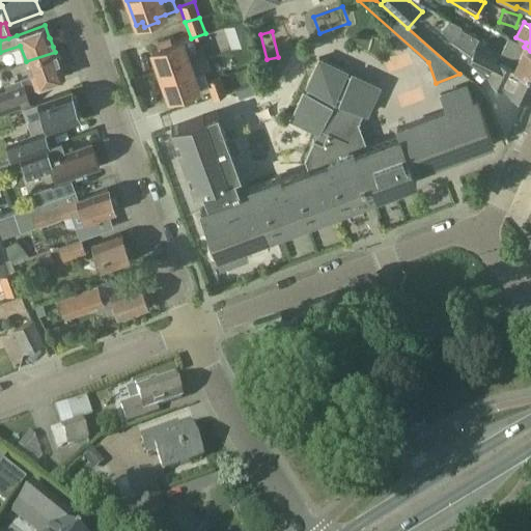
[(159,73),(189,62),(185,52),(194,49),(190,36),(172,43),(170,38),(156,44),(157,49),(151,50),(159,73)]
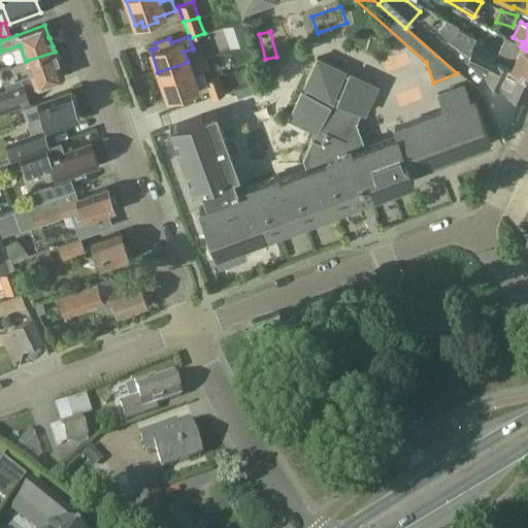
[(527,51),(503,37),(495,55),(494,58),(527,73),(527,51)]
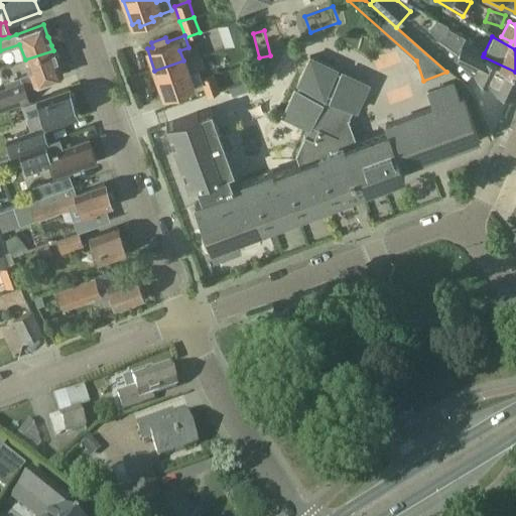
[(515,72),(499,65),(489,59),(483,56),(484,53),(462,42),(458,52),(480,62),(475,75),(488,86),(515,99),(515,72)]
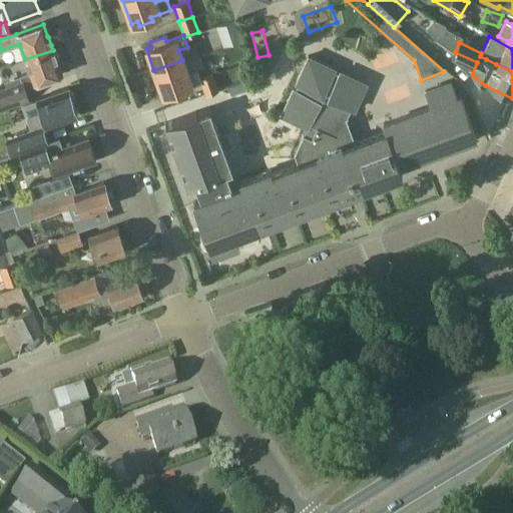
[(29,73),(21,76),(23,84),(24,86),(33,83),(33,84),(61,74),(57,62),(56,61),(54,52),(53,51),(53,50),(25,59),(29,73)]
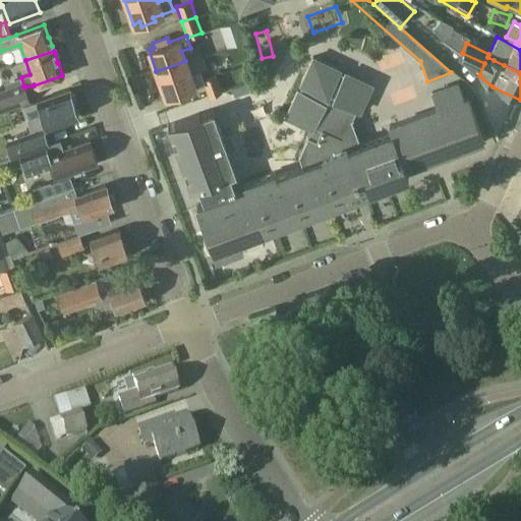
[(205,201),(195,205),(215,255),(242,244),(239,236),(408,174),(406,168),(483,139),(467,97),(465,98),(459,82),(431,94),(437,108),(390,125),(393,132),(348,149),(347,146),(345,147),(343,138),(367,84),(314,59),(289,113),(331,132),(337,150),(322,155),(323,158),(277,175),(275,171),(243,183),(245,187),(237,189),(231,173),(238,171),(226,136),(233,133),(231,124),(222,127),(214,107),(169,122),(192,187),(198,185),(205,201)]
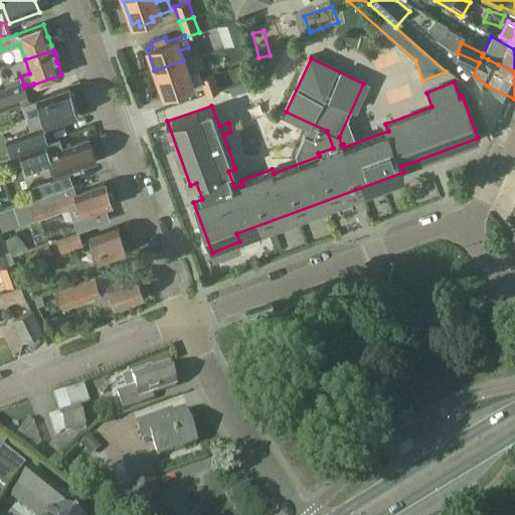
[(183,60),(154,70),(163,95),(170,93),(171,98),(184,93),(183,88),(201,81),(197,70),(187,73),(183,60)]
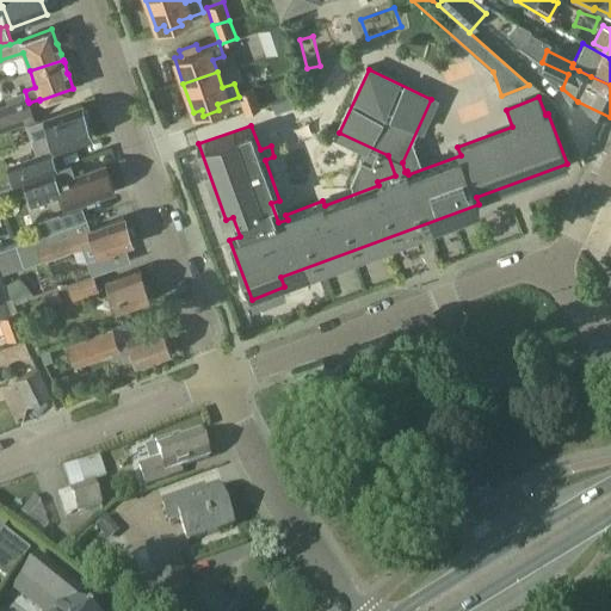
[(253,87),(238,93),(246,113),(260,107),(253,87)]
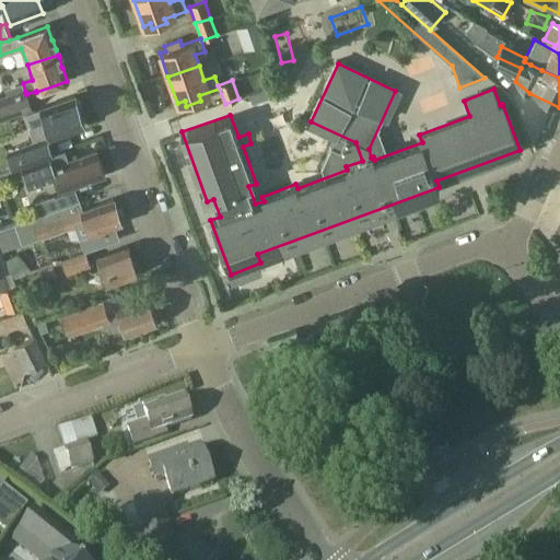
[(0,118),(32,108),(25,92),(0,101),(0,118)]
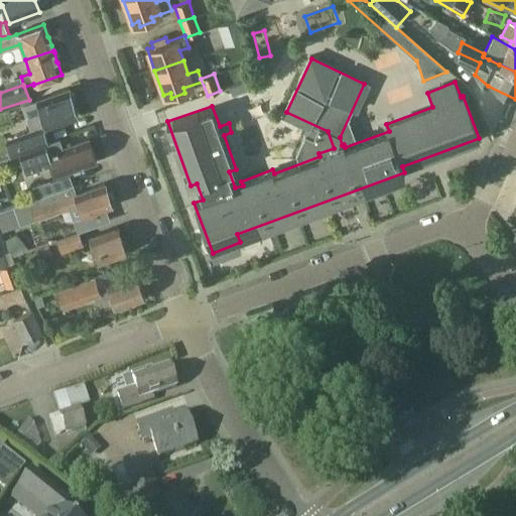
[(42,129),(78,117),(69,90),(37,101),(41,114),(26,119),(31,131),(8,139),(12,155),(20,152),(47,142),(42,129)]
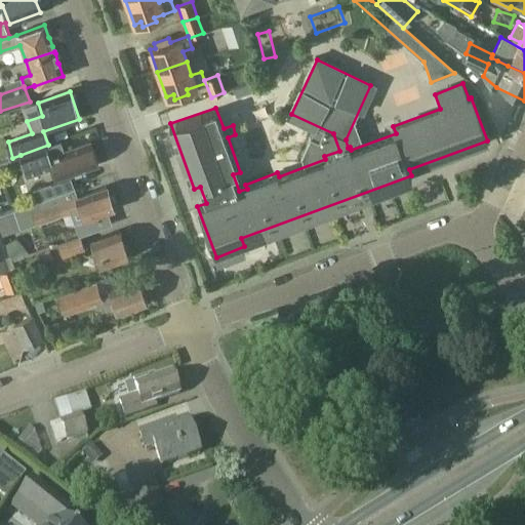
[(48,145),(21,155),(28,175),(52,167),(56,178),(98,164),(90,142),(64,151),(61,140),(48,145)]
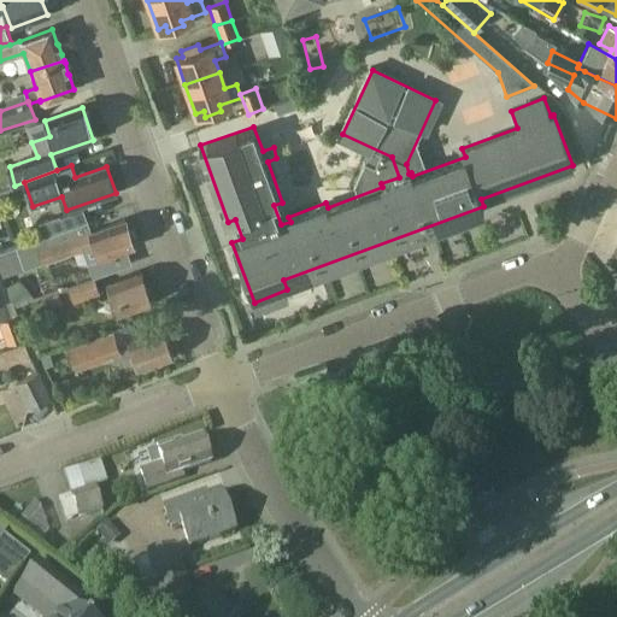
[(82,210),(63,217),(68,229),(84,223),(87,222),(82,210)]
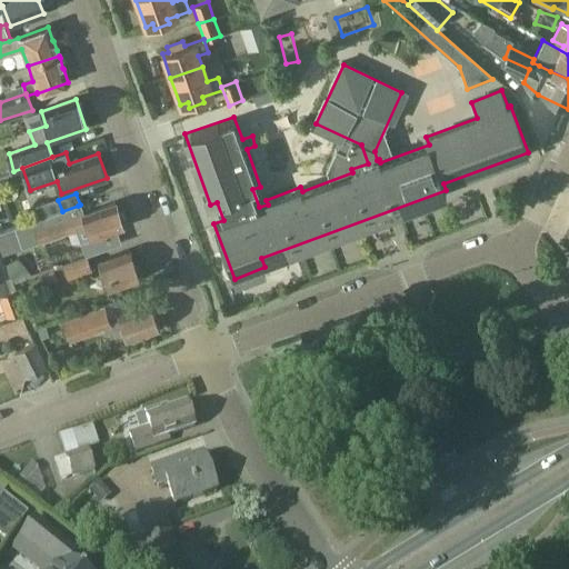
[(122,228),(113,203),(81,215),(78,206),(62,211),(13,228),(21,250),(85,227),(89,239),(122,228)]
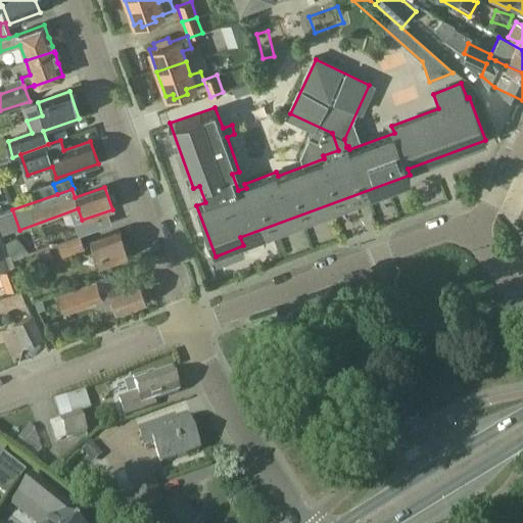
[(97,268),(127,257),(117,232),(89,242),(97,268)]
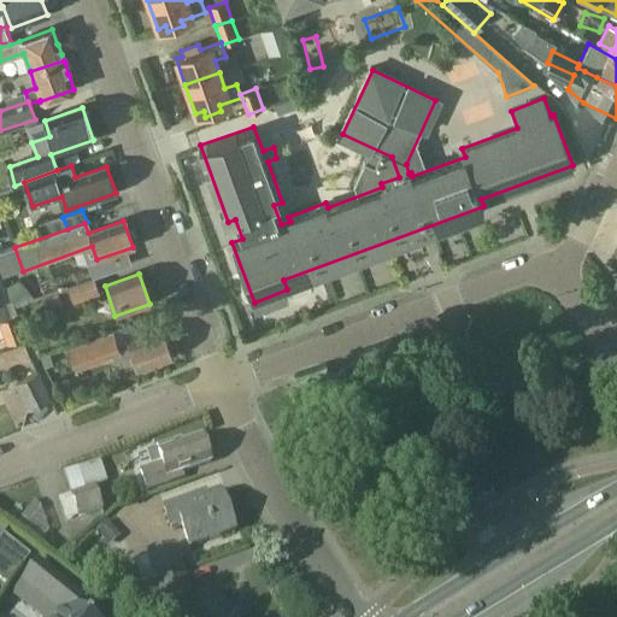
[(71,301),(98,293),(93,278),(66,288),(71,301)]
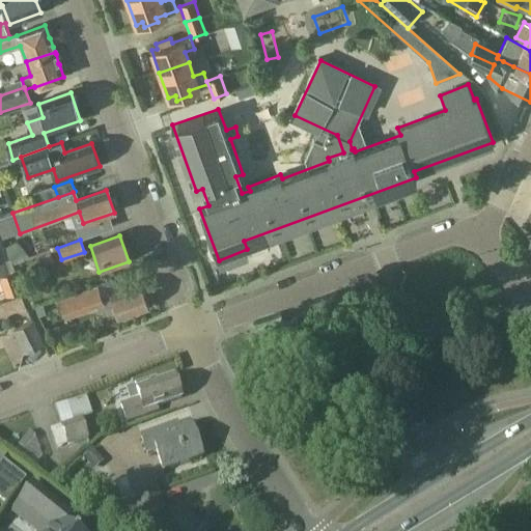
[(11,258),(23,254),(18,241),(6,244),(11,258)]
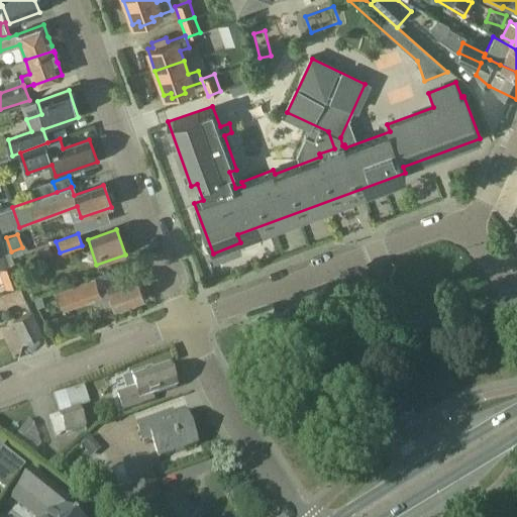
[(14,264),(0,269),(0,272),(6,289),(21,283),(14,264)]
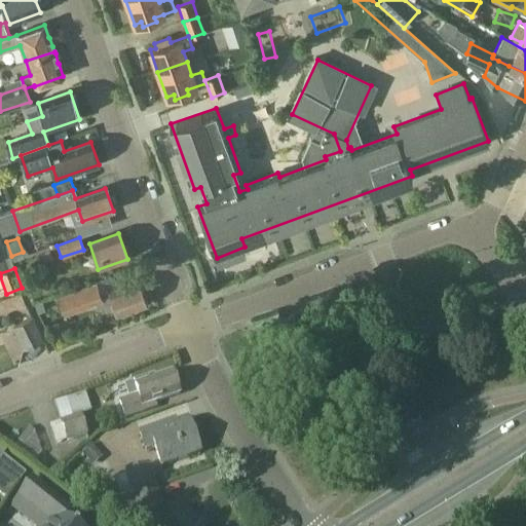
[(118,314),(147,304),(139,280),(110,290),(118,314)]
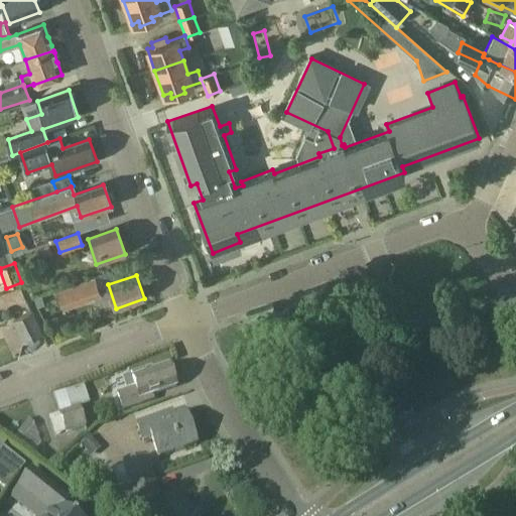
[(65,307),(100,294),(94,277),(57,290),(65,307)]
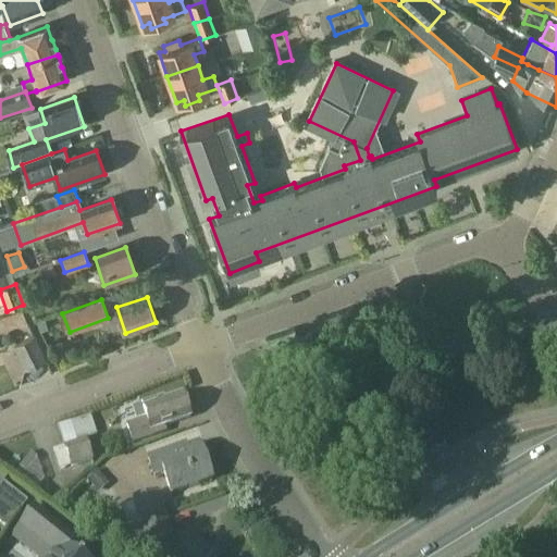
[(45,320),(36,323),(41,333),(48,330),(45,320)]
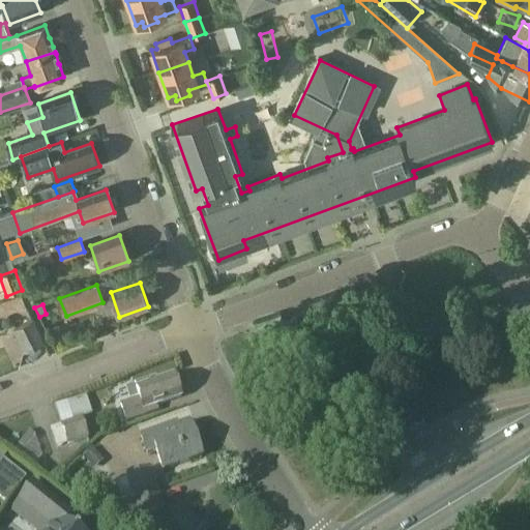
[(24,351),(42,342),(32,319),(13,328),(24,351)]
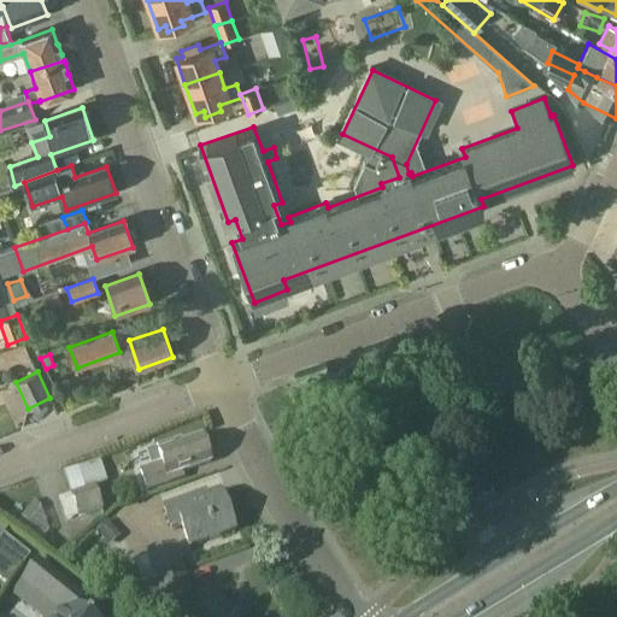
[(148,491),(183,479),(181,474),(210,463),(201,438),(157,453),(160,463),(141,470),(148,491)]
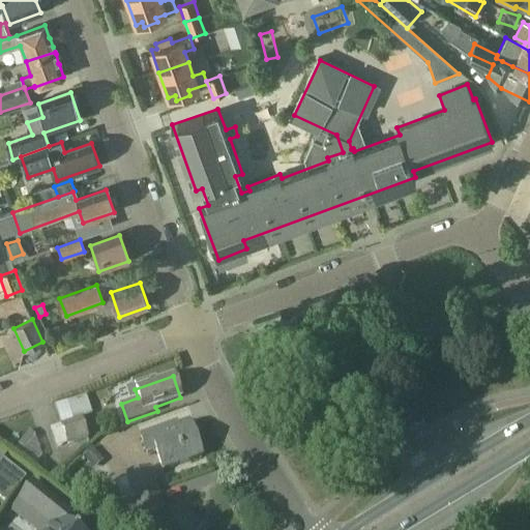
[(68,445),(87,439),(81,419),(62,427),(68,445)]
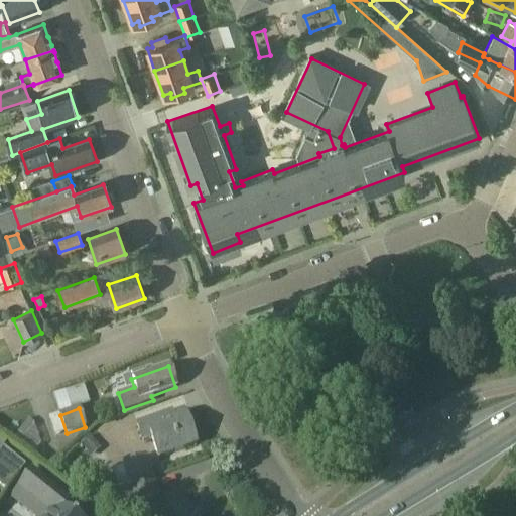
[(172,419),(170,413),(134,426),(140,443),(151,439),(158,459),(196,445),(184,415),(172,419)]
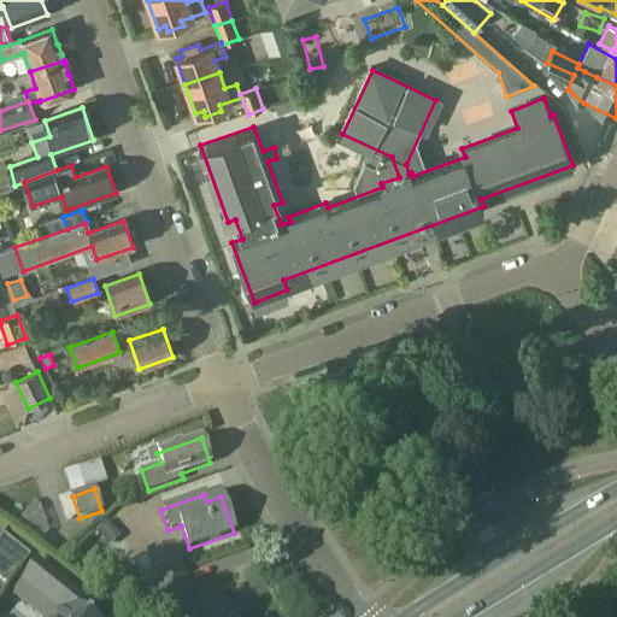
[(29,509),(13,529),(21,534),(36,513),(29,509)]
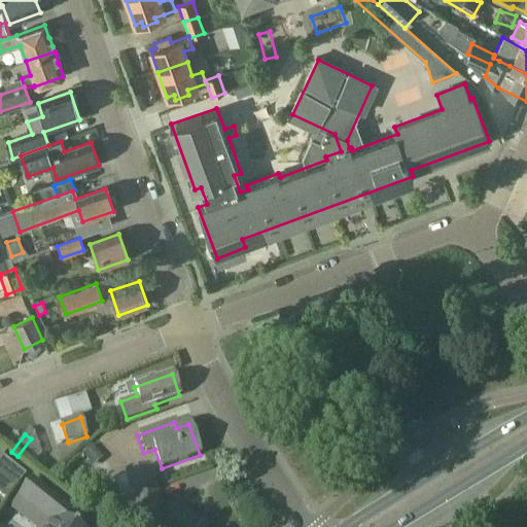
[(93,466),(102,458),(92,447),(82,455),(93,466)]
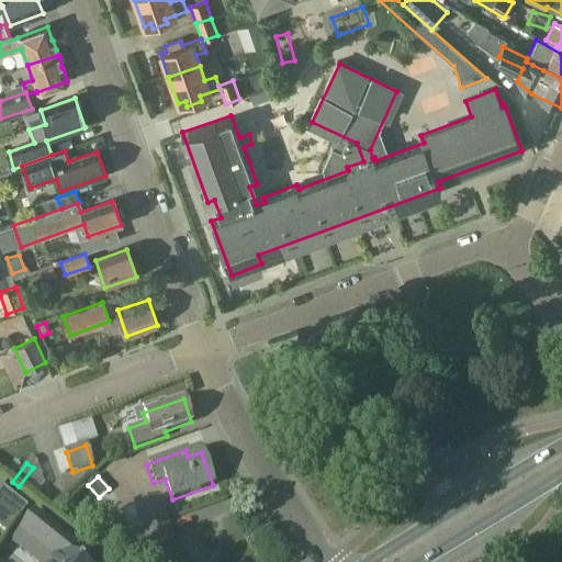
[(35,482),(41,501),(71,491),(68,482),(48,489),(45,479),(35,482)]
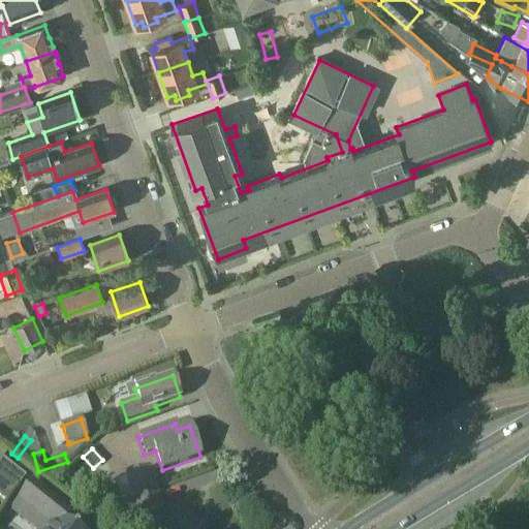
[(0,462),(0,478),(16,491),(26,477),(2,460),(0,462)]
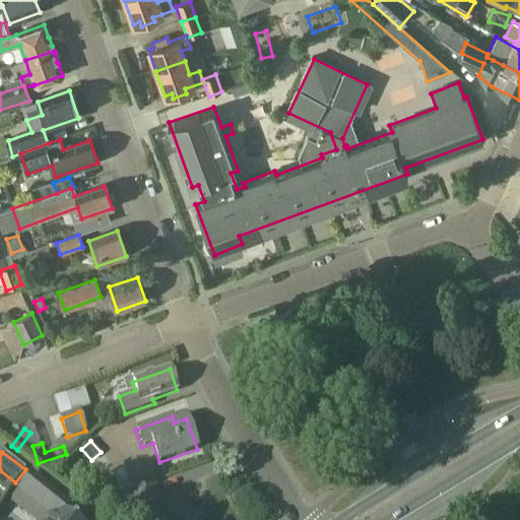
[(132,489),(153,480),(146,461),(125,468),(132,489)]
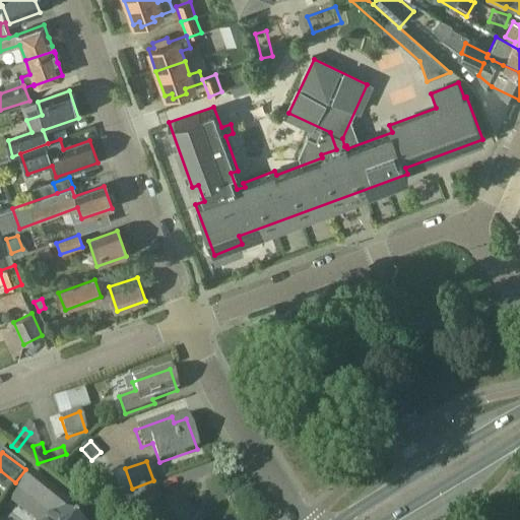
[(0,489),(6,494),(15,482),(0,470),(0,489)]
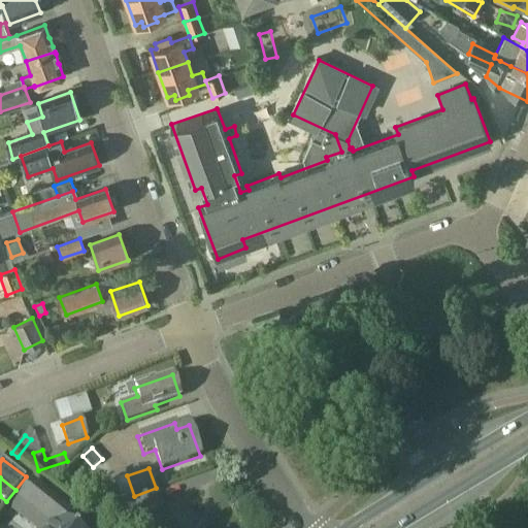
[(68,527),(61,522),(68,512),(32,484),(10,512),(31,527),(68,527)]
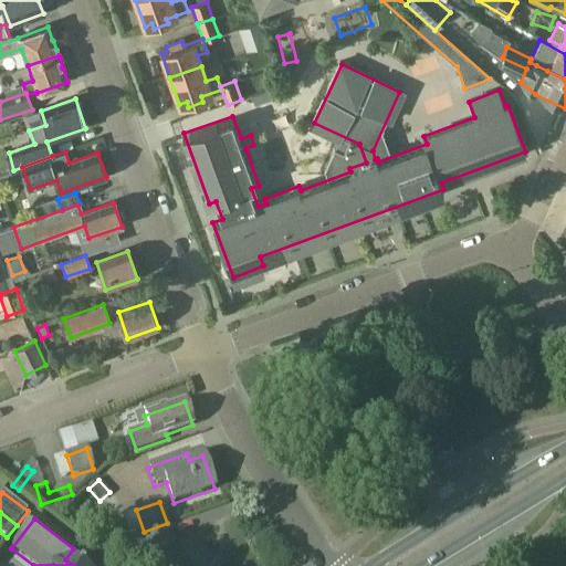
[(167,523),(144,532),(150,552),(175,544),(167,523)]
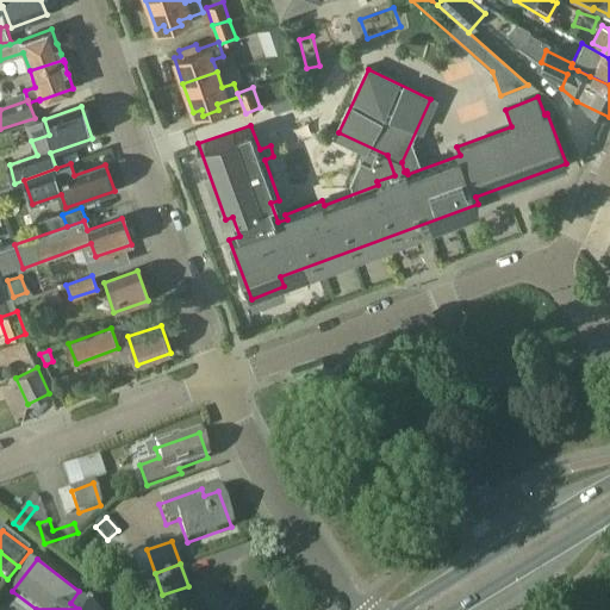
[(237,609),(204,585),(191,603),(199,609),(198,609),(237,609)]
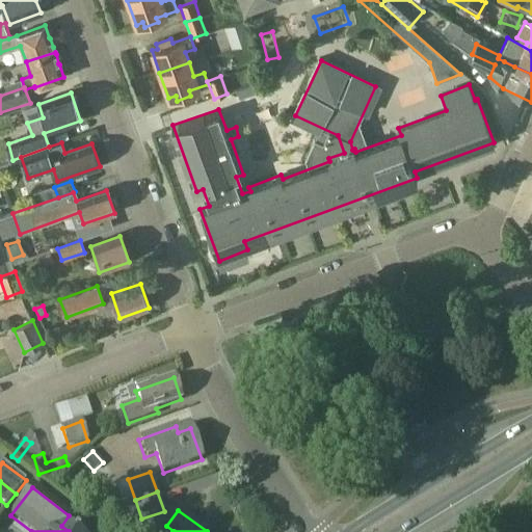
[(121,511),(108,521),(115,531),(128,522),(121,511)]
